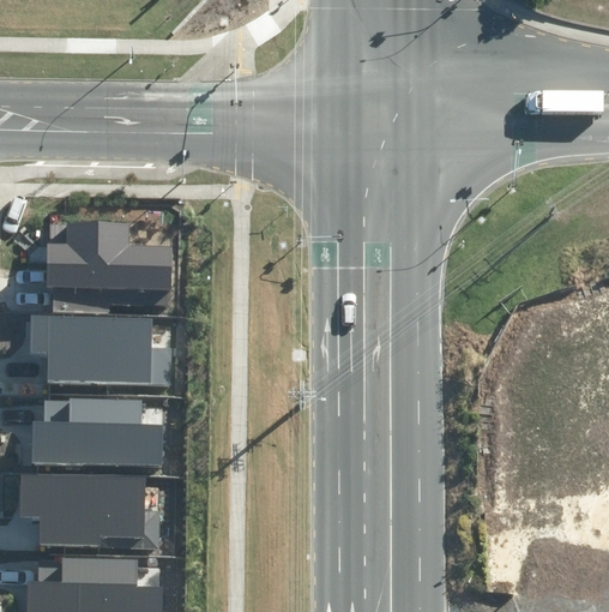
[(53,286),(53,307),(106,307),(106,294),(170,294),(170,245),(128,245),(128,223),(46,223),(46,288),(53,286)]
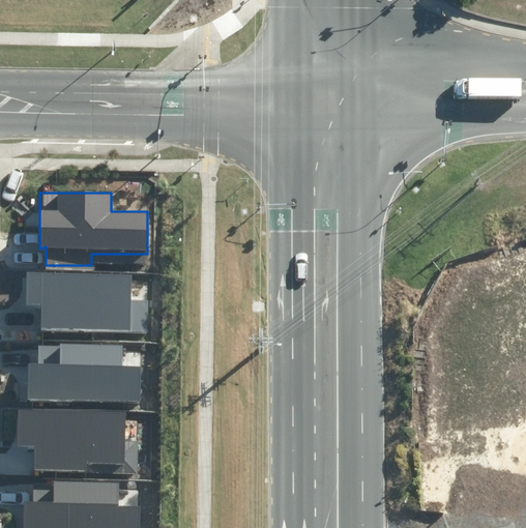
[(41,311),(41,332),(132,331),(132,280),(26,281),(27,311),(41,311)]
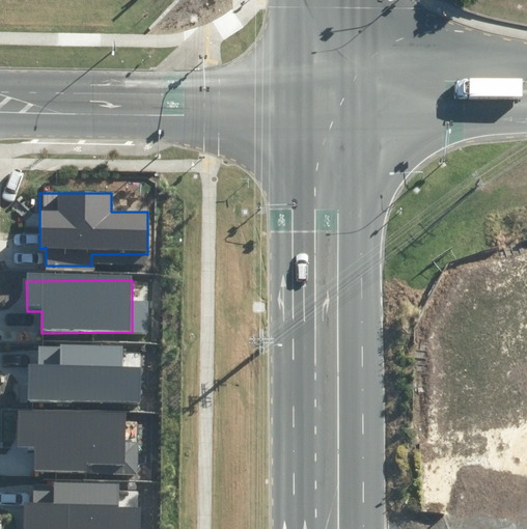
[(115,374),(115,352),(36,352),(36,368),(27,368),(26,402),(131,402),(131,374),(115,374)]
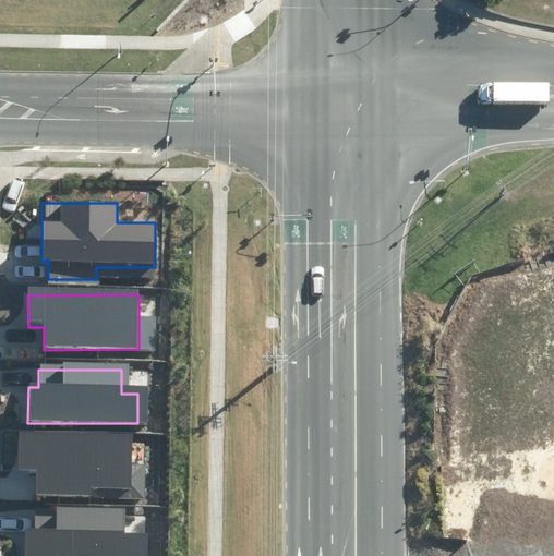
[(31,471),(31,495),(88,495),(88,487),(123,488),(124,439),(15,439),(15,471),(31,471)]
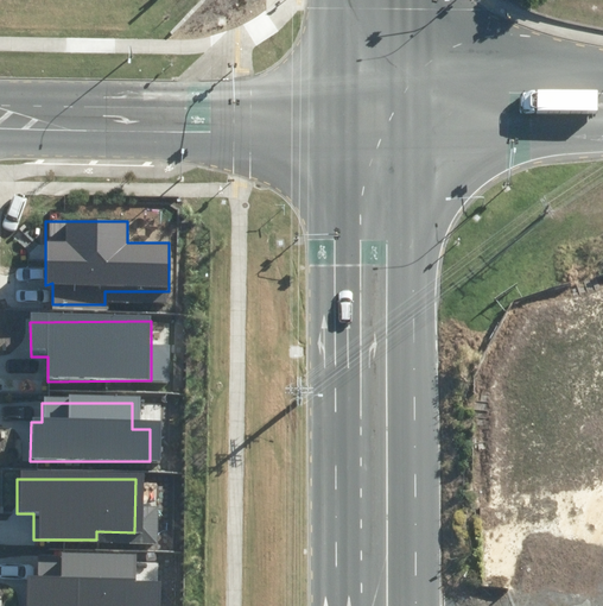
[(133,584),(133,557),(43,557),(43,576),(32,576),(31,605),(150,605),(151,584),(133,584)]
